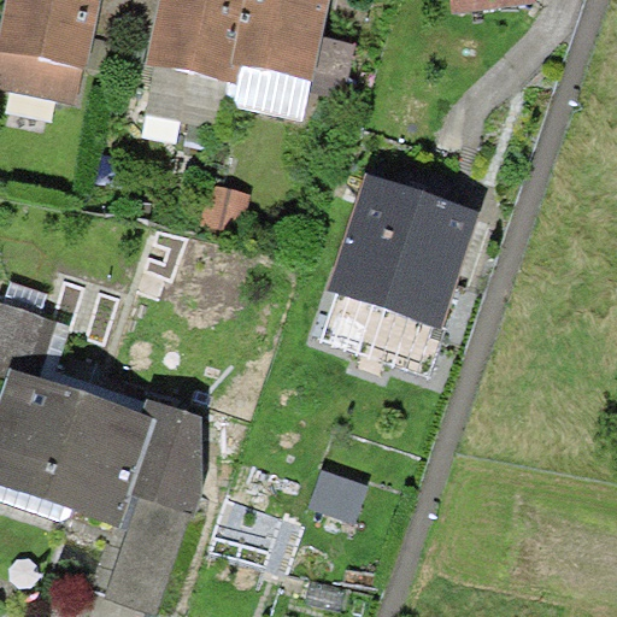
[(6,0),(0,33),(0,51),(1,52),(0,56),(0,87),(76,103),(82,70),(86,70),(93,37),(100,0),(6,0)]
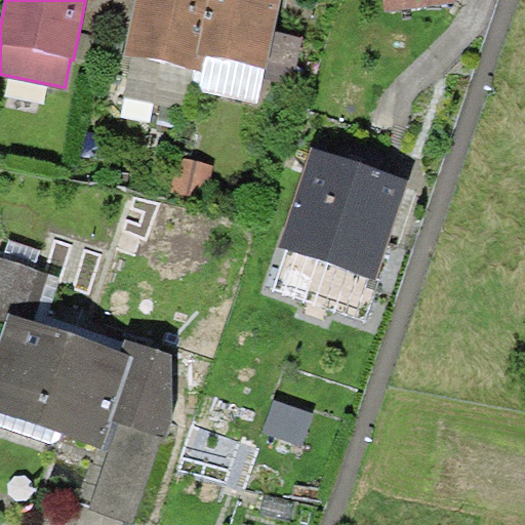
[(85,0),(79,32),(126,42),(135,0),(85,0)]
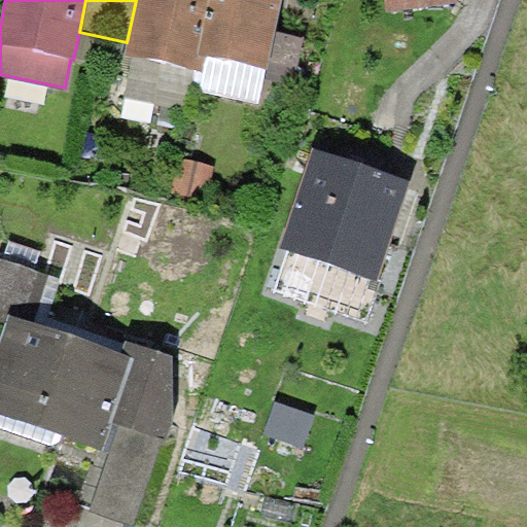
[(208,0),(136,0),(127,42),(125,54),(134,55),(194,68),(203,70),(206,56),(198,54),(208,0)]
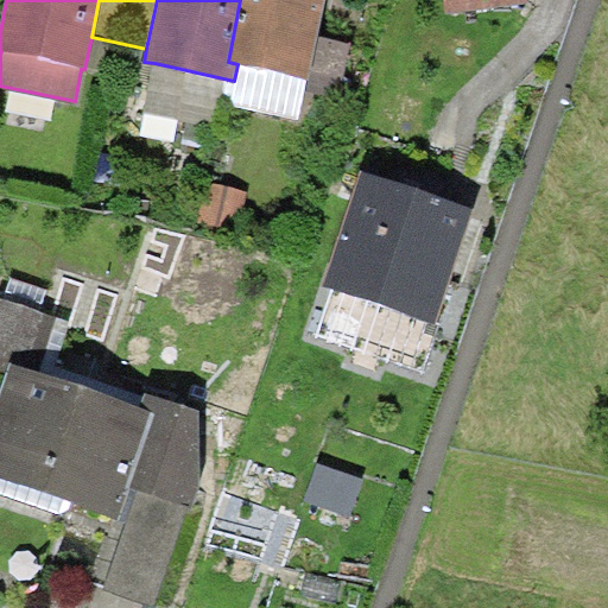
[(240,0),(228,62),(238,64),(308,78),(323,0),(240,0)]
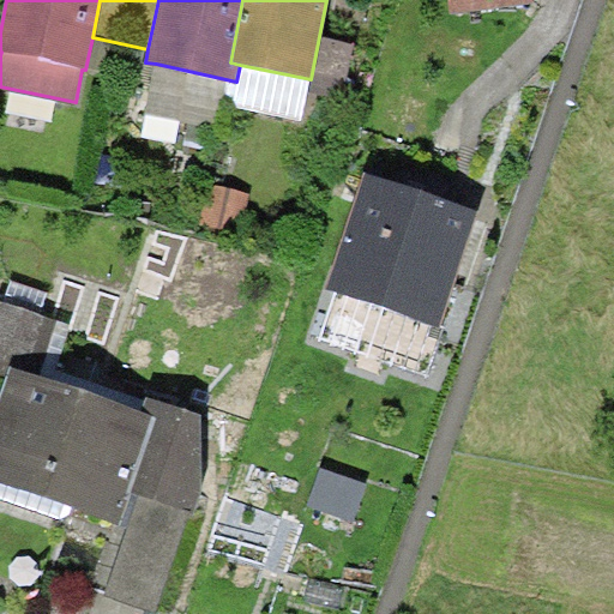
[(450,0),(452,13),(534,2),(534,0),(450,0)]
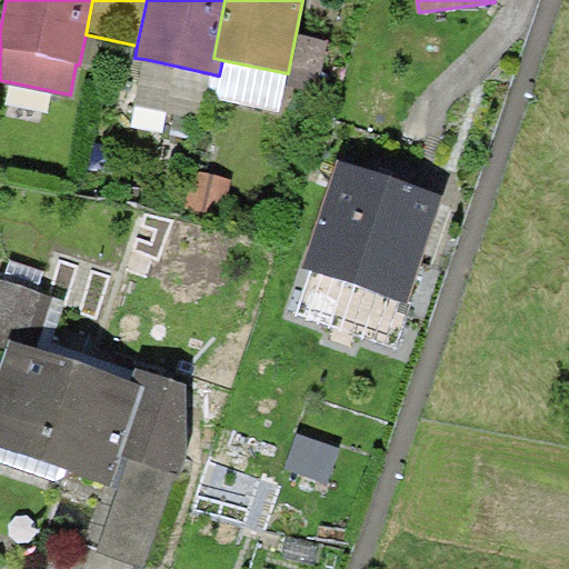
[(209,73),(145,59),(135,105),(199,118),(209,73)]
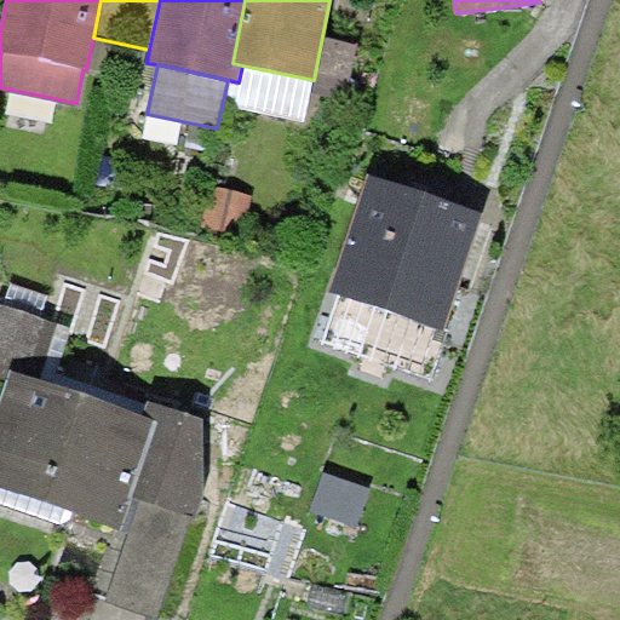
[(304,122),(314,80),(242,65),(239,82),(234,107),(304,122)]
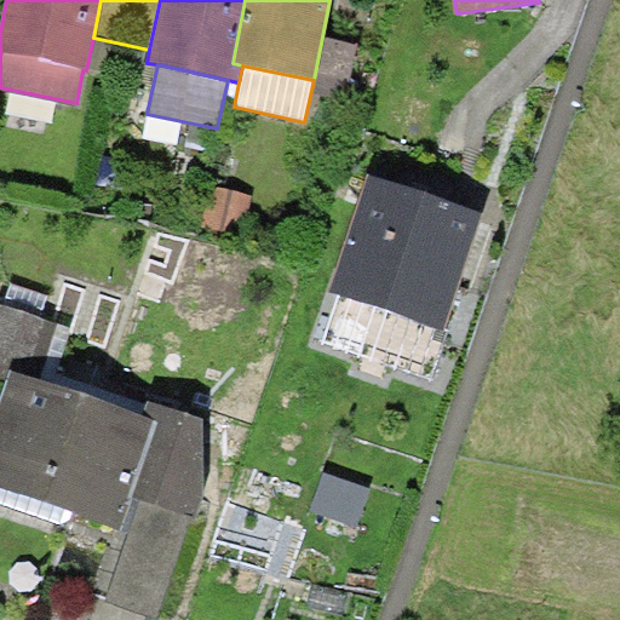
[(432,196),(368,174),(329,288),(442,326),(481,212),(432,196)]
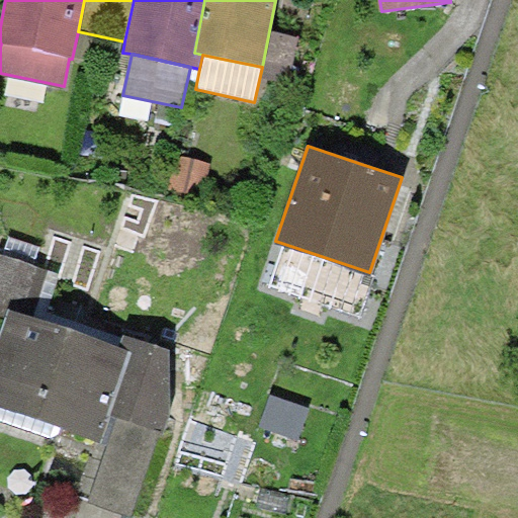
[(0,314),(6,316),(8,309),(32,317),(49,269),(0,252),(0,314)]
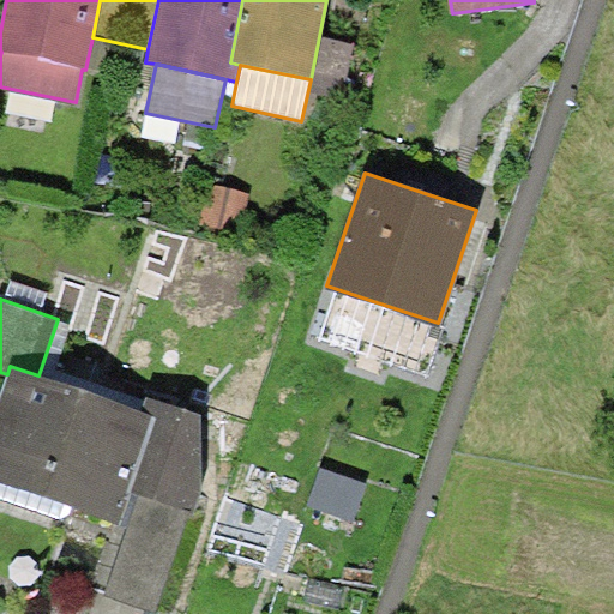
[(142,410),(38,375),(10,366),(7,374),(0,395),(0,499),(65,522),(70,506),(115,521),(120,523),(157,415),(142,410)]
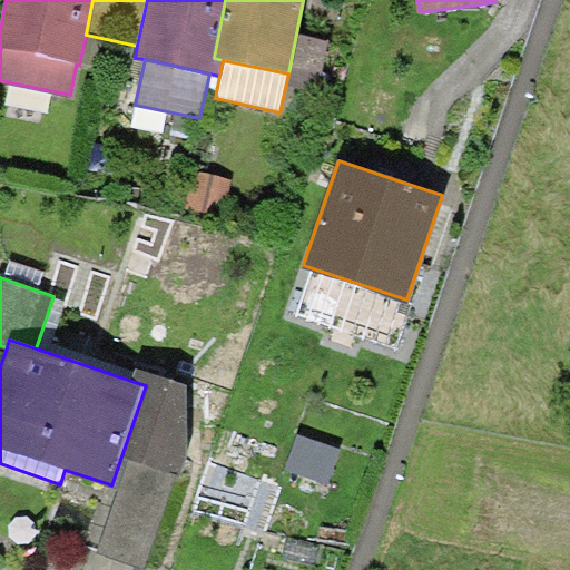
[(136,367),(131,381),(146,385),(111,485),(107,483),(85,547),(144,567),(175,473),(180,475),(189,451),(186,384),(136,367)]
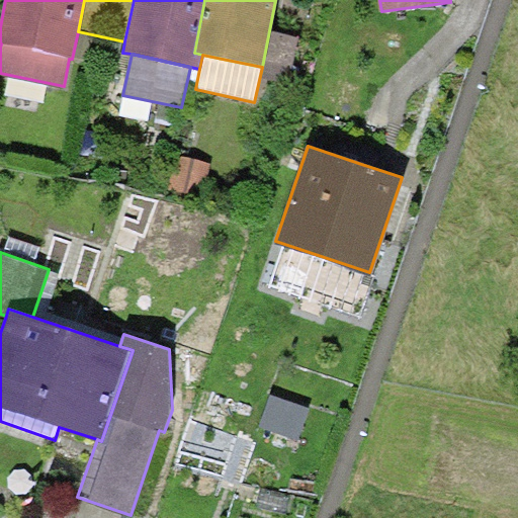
[(310,409),(270,394),(259,425),(298,440),(310,409)]
